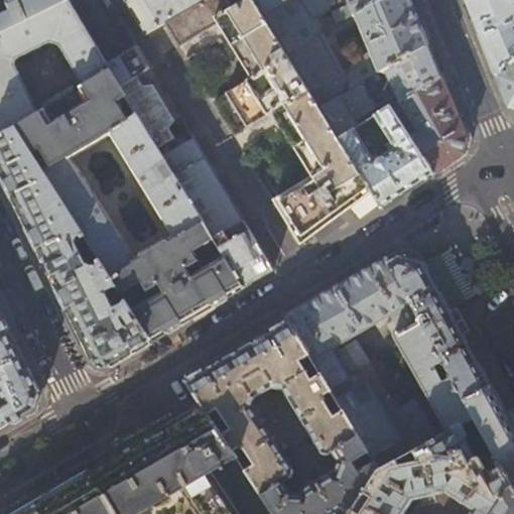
[(0,29),(60,0),(0,0),(0,29)]
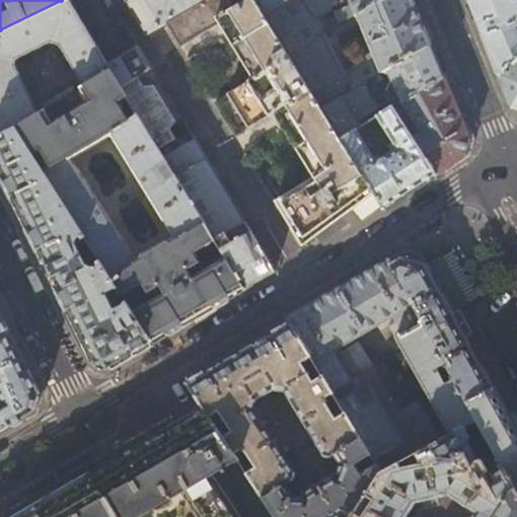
[(61,0),(0,29),(0,133),(13,127),(35,113),(11,63),(13,56),(49,39),(60,43),(83,83),(108,68),(104,61),(105,60),(68,0),(61,0)]
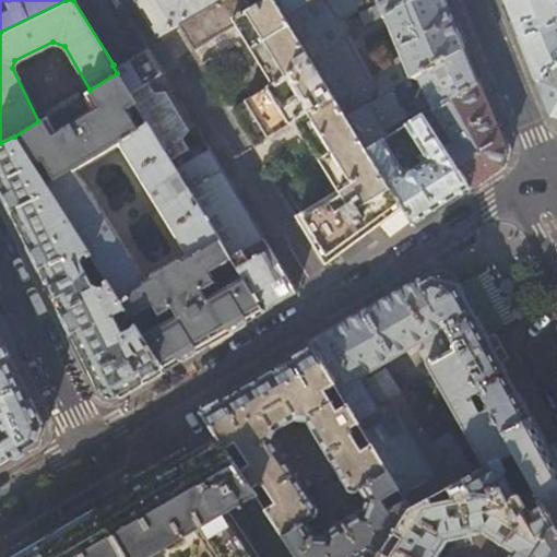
[(73,0),(114,64),(145,47),(123,12),(116,0),(73,0)]
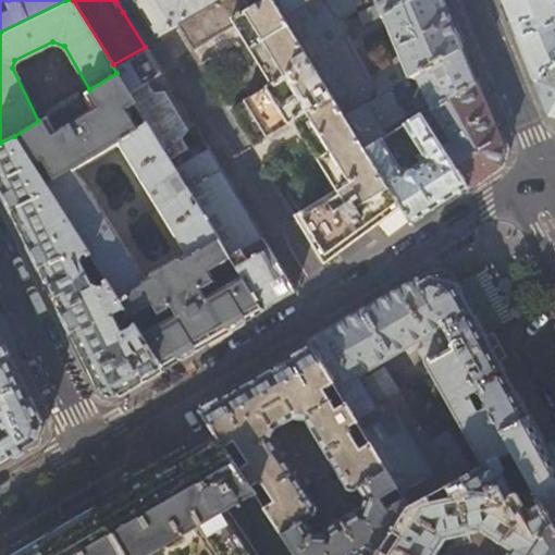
[(133,0),(145,17),(156,36),(177,23),(217,0),(133,0)]
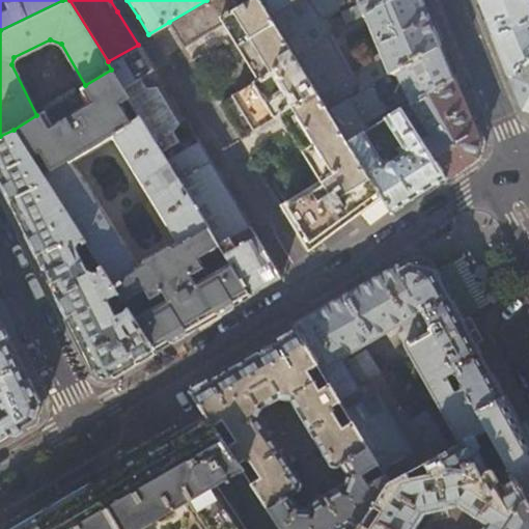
[(206,0),(169,22),(183,46),(224,22),(243,52),(258,77),(231,94),(253,130),(279,114),(319,179),(280,203),(308,249),(331,232),(359,212),(381,195),(347,141),(326,105),(268,10),(261,0),(206,0)]
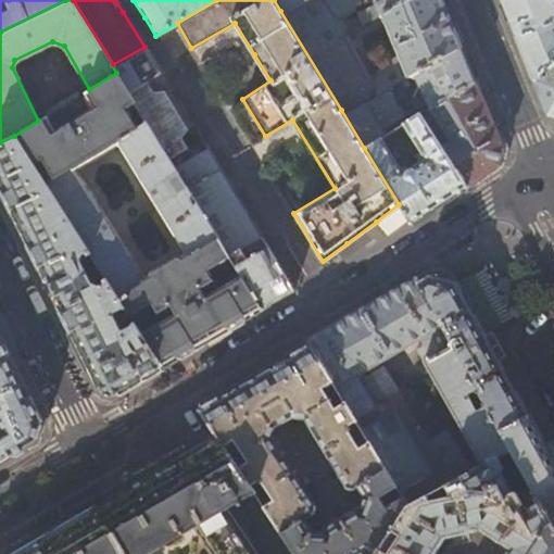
[(274,0),(280,11),(300,0),(274,0)]
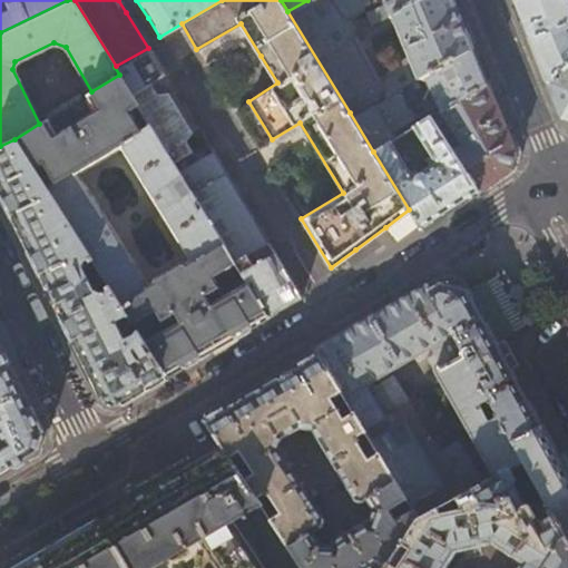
[(380,0),(382,3),(369,9),(375,21),(387,16),(408,57),(402,59),(376,79),(340,15),(366,0),(307,0),(287,11),(350,113),(393,89),(409,80),(413,78),(422,74),(471,47),(458,15),(451,0),(380,0)]
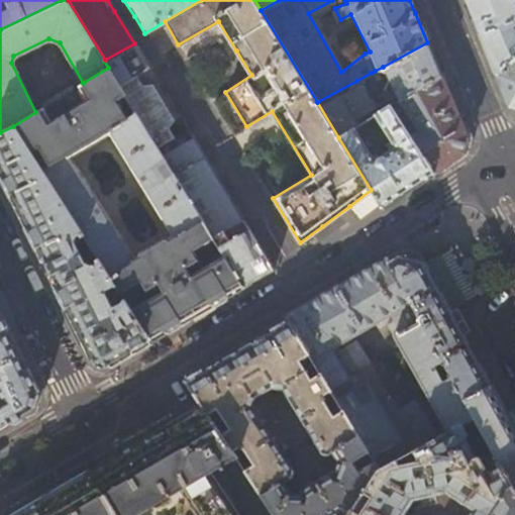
[(514,2),(513,0),(464,0),(477,32),(514,16),(514,2)]
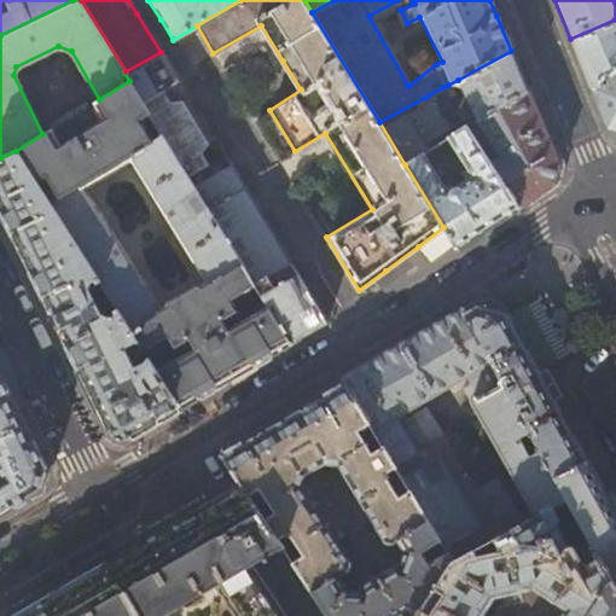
[(615,19),(570,39),(579,56),(591,87),(615,69),(615,19)]
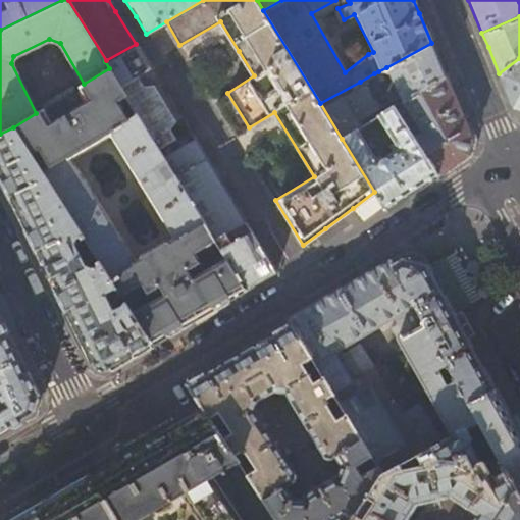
[(431,43),(386,67),(396,88),(390,91),(387,87),(381,90),(386,100),(399,94),(401,99),(445,75),(437,58),(431,43)]
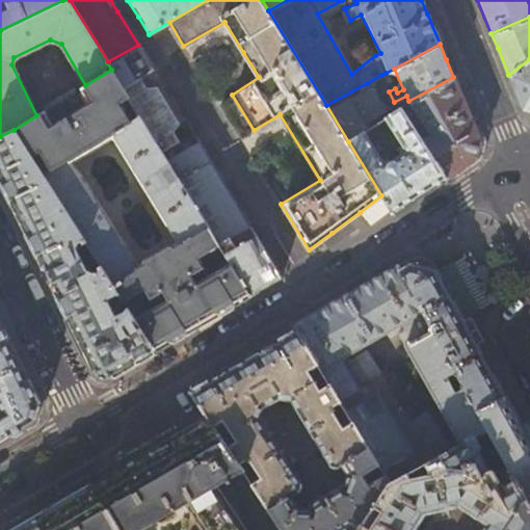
[(153,69),(138,45),(108,61),(107,62),(111,70),(140,117),(160,150),(178,139),(173,130),(182,117),(170,99),(162,85),(147,86),(140,77),(153,69)]
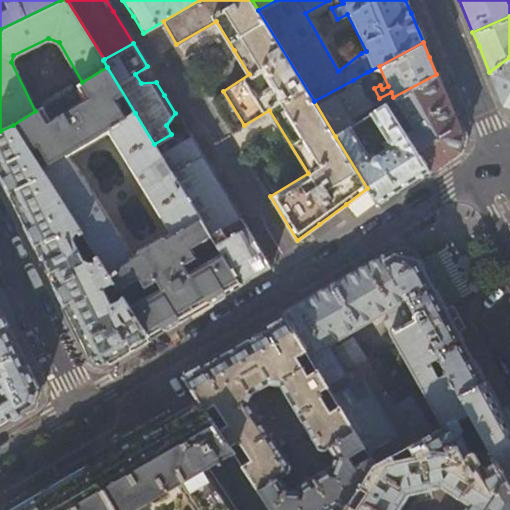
[(509,57),(489,72),(496,88),(502,104),(509,106),(509,105),(509,57)]
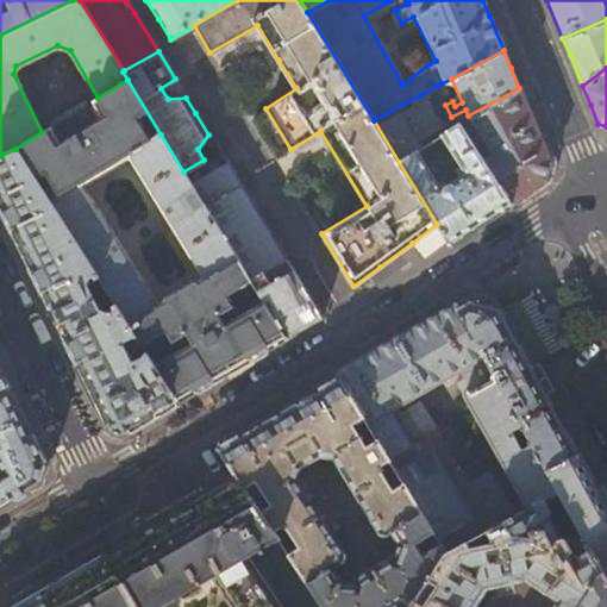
[(161,135),(127,80),(98,98),(94,100),(104,117),(61,144),(51,127),(42,132),(16,149),(50,204),(81,185),(130,154),(161,135)]
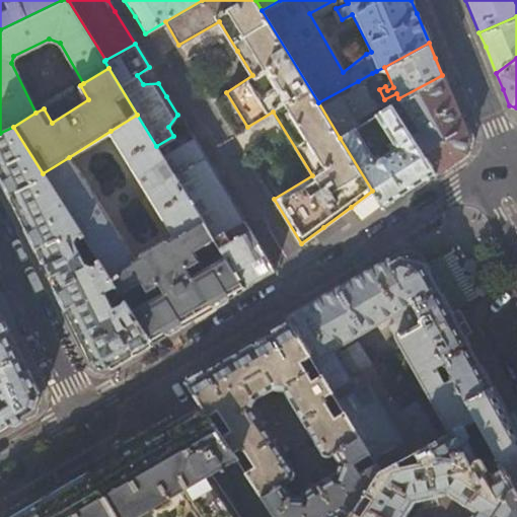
[(467,138),(442,75),(398,98),(419,130),(409,136),(434,173),(449,162),(463,152),(467,138)]
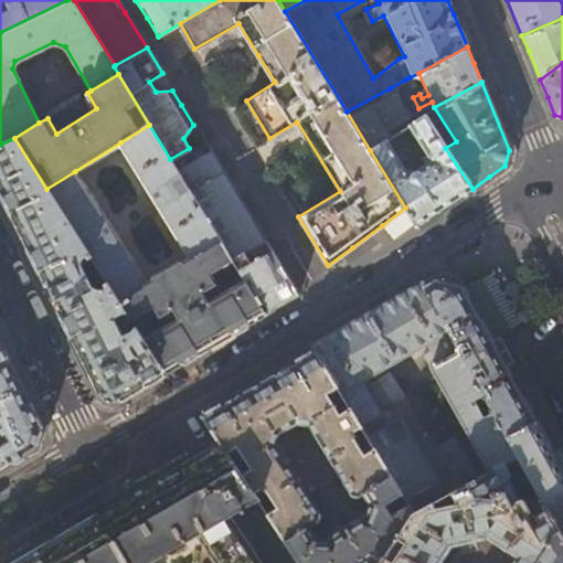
[(404,116),(390,88),(347,112),(370,150),(388,138),(382,129),(404,116)]
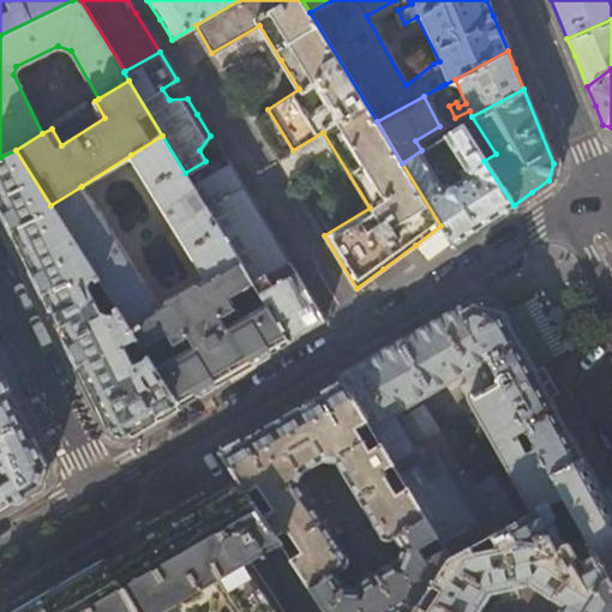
[(93,112),(89,105),(79,111),(84,117),(93,112)]
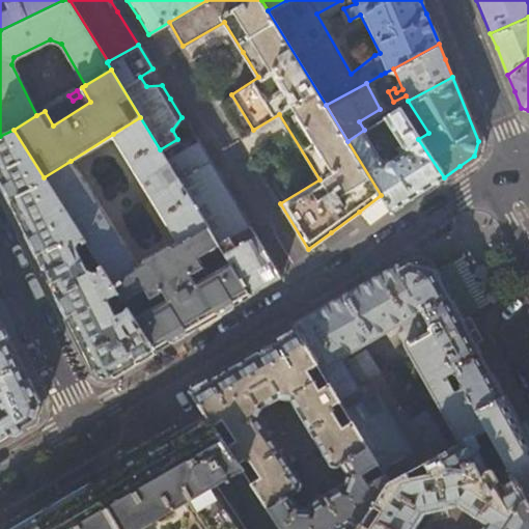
[(373,124),(364,130),(347,141),(381,195),(391,212),(416,195),(444,177),(418,139),(398,108),(377,122),(380,129),(387,123),(397,142),(392,146),(396,154),(386,160),(383,156),(380,158),(367,138),(378,131),(373,124)]
